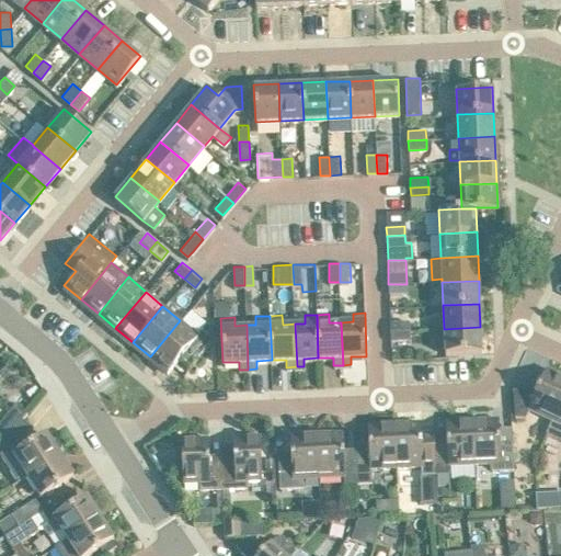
[(390,332),(409,331),(409,319),(390,320),(390,332)]
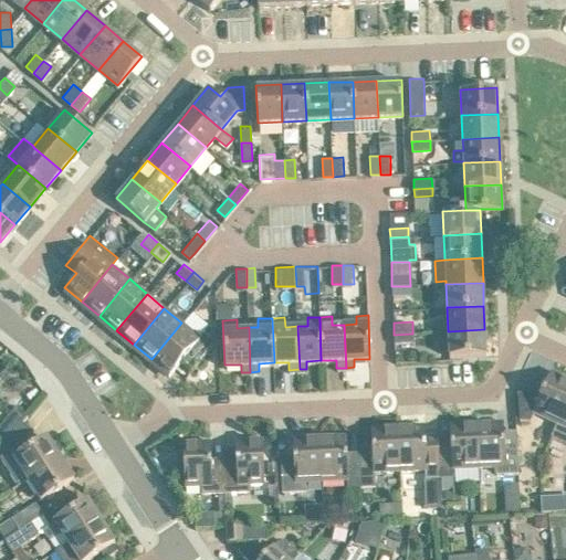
[(196,334),(181,323),(152,359),(169,373),(180,360),(190,368),(215,338),(201,327),(196,334)]
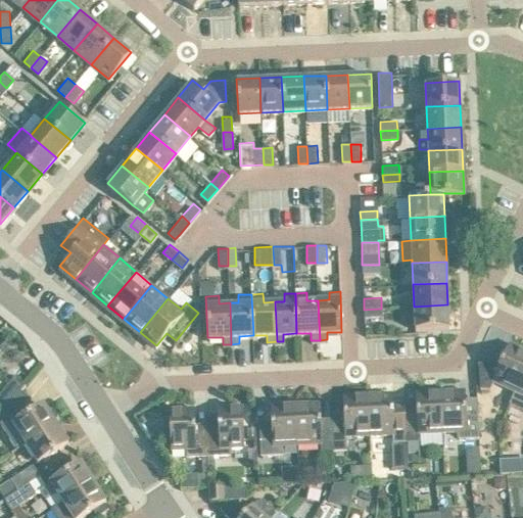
[(415,328),(448,326),(447,304),(414,307),(415,328)]
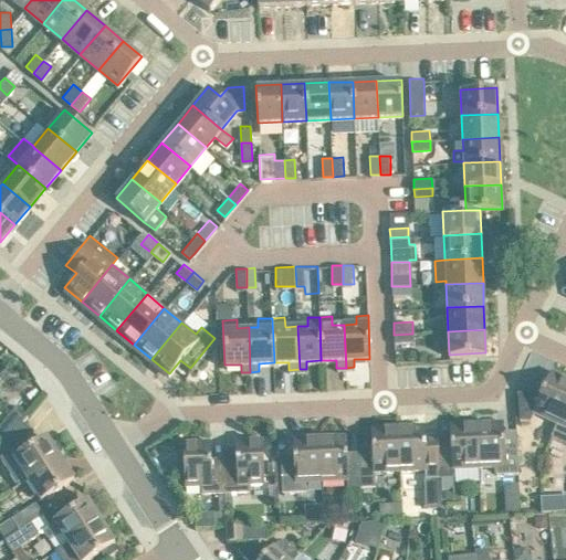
[(556,421),(565,400),(565,376),(551,369),(541,392),(536,390),(517,391),(520,419),(531,418),(534,410),(556,421)]
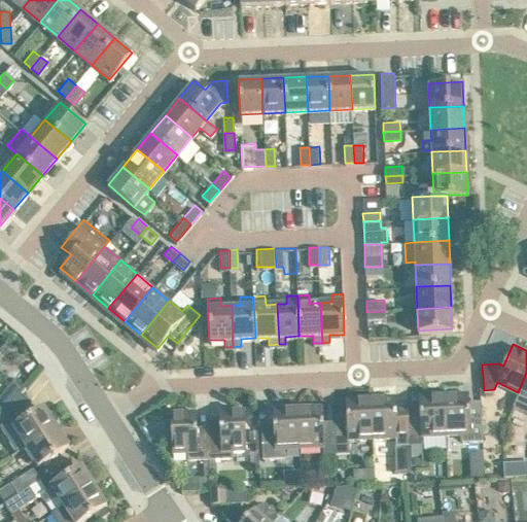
[(526,373),(518,392),(519,392),(514,405),(526,411),(526,373)]
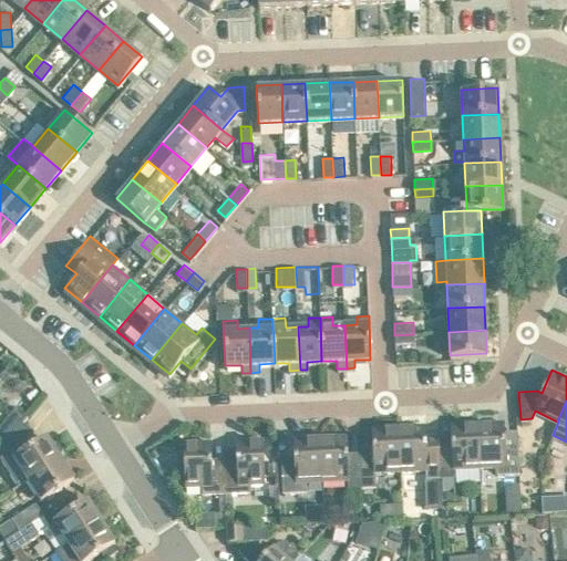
[(21,419),(28,413),(17,404),(0,423),(0,439),(3,442),(21,419)]
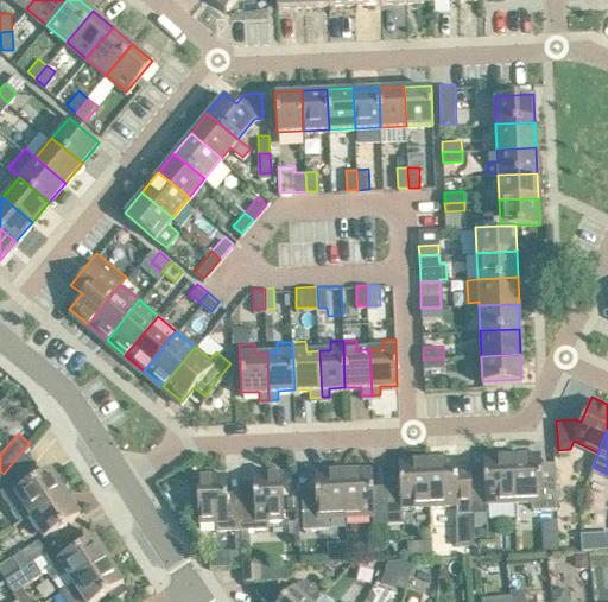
[(35,460),(23,450),(4,474),(13,482),(1,490),(20,519),(29,513),(64,490),(63,488),(64,487),(67,482),(61,473),(55,473),(54,474),(50,468),(33,479),(27,469),(35,460)]
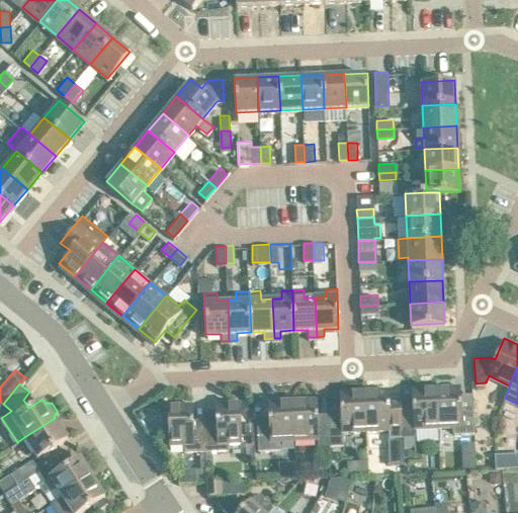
[(461,408),(460,385),(436,386),(438,426),(452,425),(452,430),(456,433),(461,432),(475,432),(473,408),(461,408)]
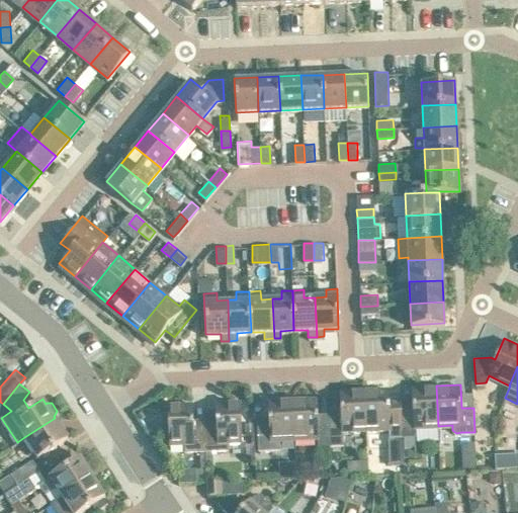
[(402,435),(415,434),(415,427),(438,426),(436,386),(412,387),(413,410),(401,411),(402,435)]
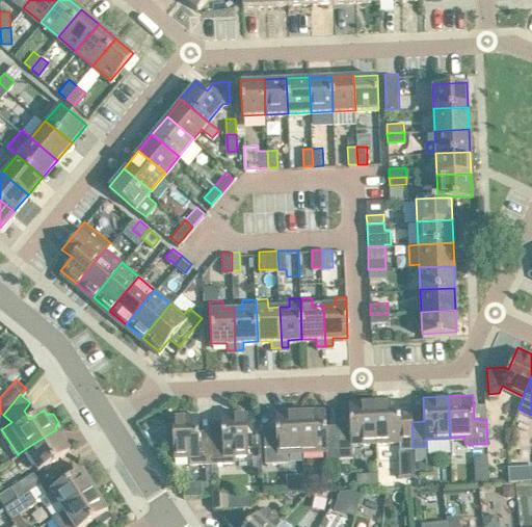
[(400,448),(413,447),(411,422),(410,406),(399,406),(399,398),(374,399),(375,441),(399,440),(400,448)]
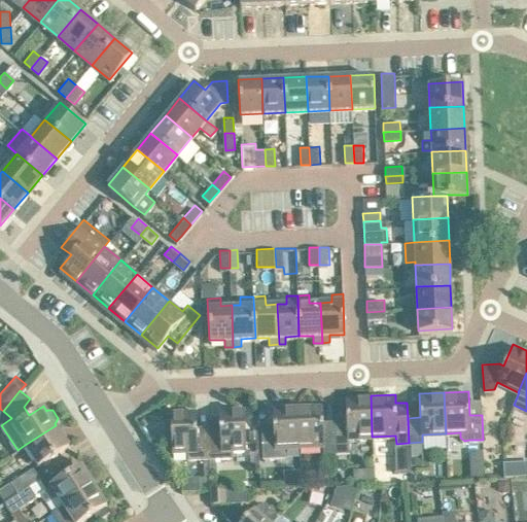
[(336,452),(349,452),(349,438),(372,437),(371,395),(346,396),(347,426),(336,427),(336,452)]
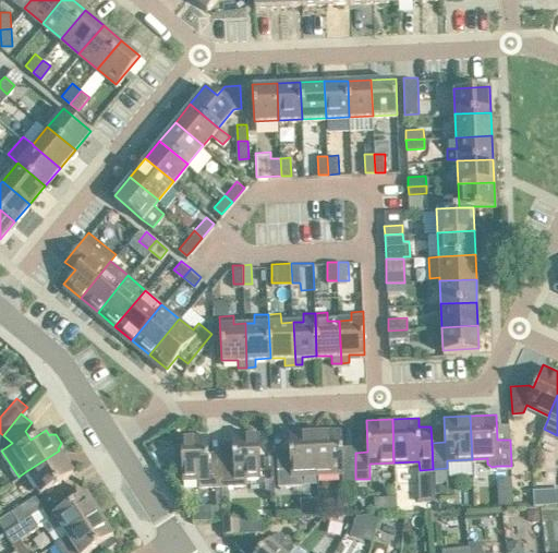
[(342,454),(341,428),(315,429),(317,472),(341,471),(341,480),(355,479),(355,453),(342,454)]
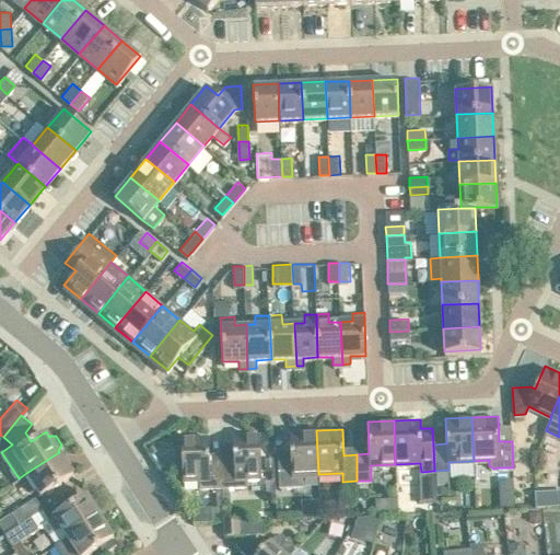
[(279,486),(303,485),(303,475),(318,474),(316,430),(290,431),(291,458),(278,458),(279,486)]
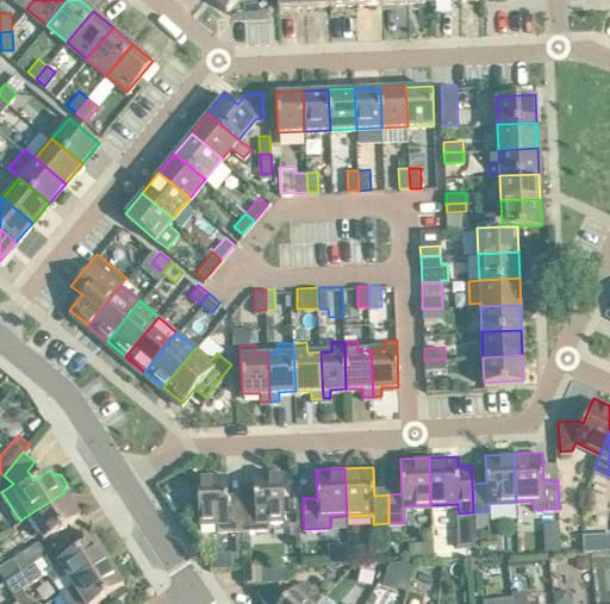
[(242,530),(268,529),(268,520),(285,520),(282,471),(254,472),(255,500),(241,500),(242,530)]
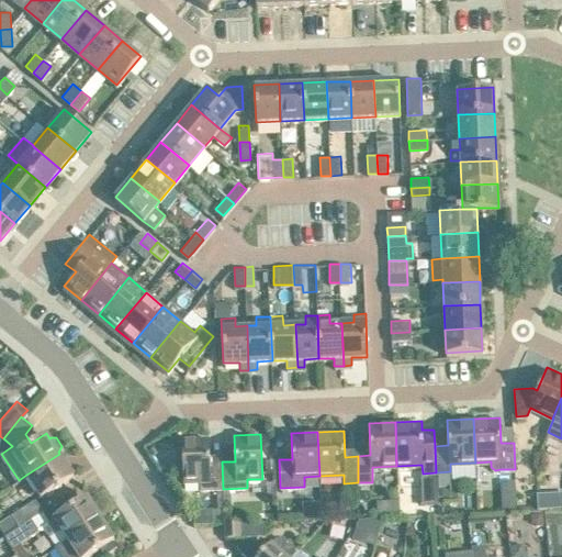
[(210,463),(209,436),(181,437),(183,481),(199,481),(199,490),(223,489),(222,461),(210,463)]
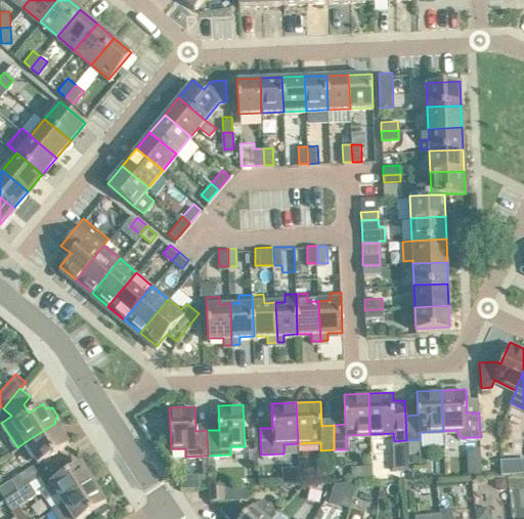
[(38,462),(69,442),(55,423),(25,442),(38,462)]
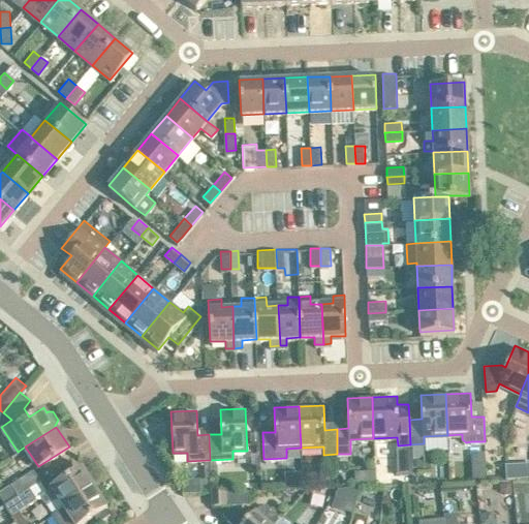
[(53,513),(95,486),(83,466),(51,487),(39,494),(45,503),(47,503),(53,513)]
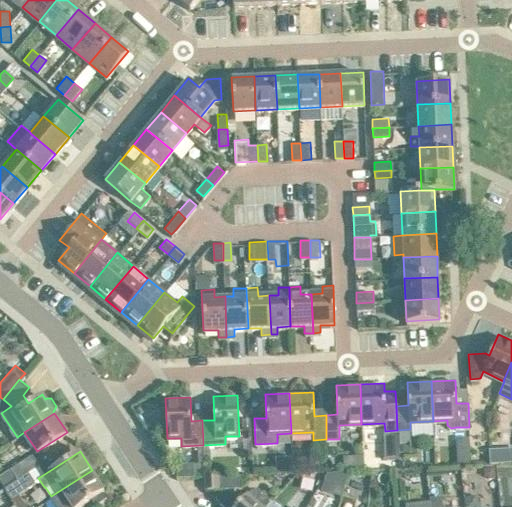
[(469,451),(457,451),(458,463),(470,463),(469,451)]
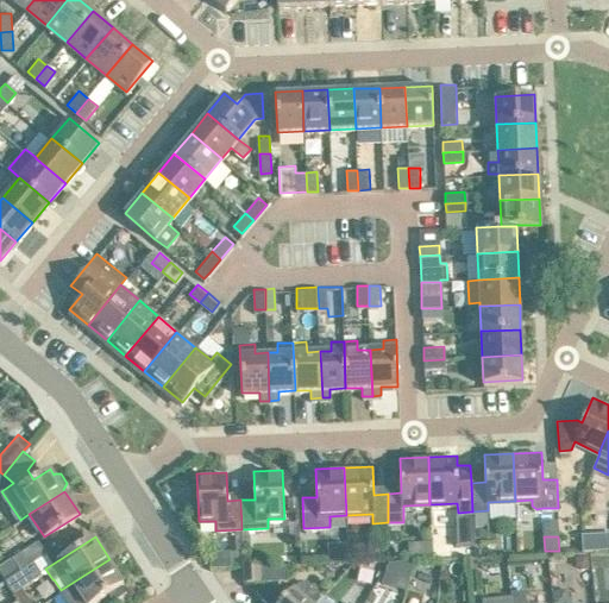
[(12,556),(20,569),(33,559),(46,551),(38,538),(12,556)]
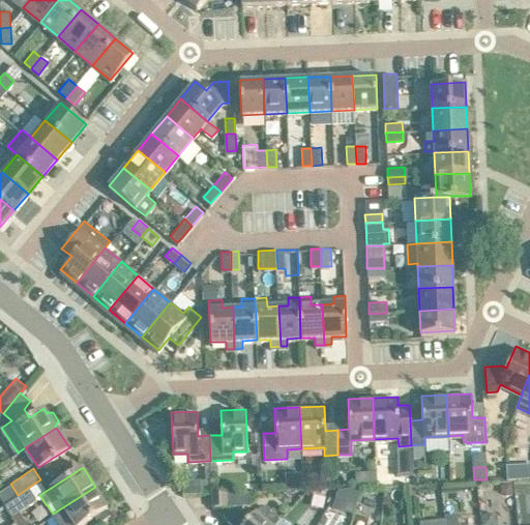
[(330,483),(324,494),(336,500),(343,489),(330,483)]
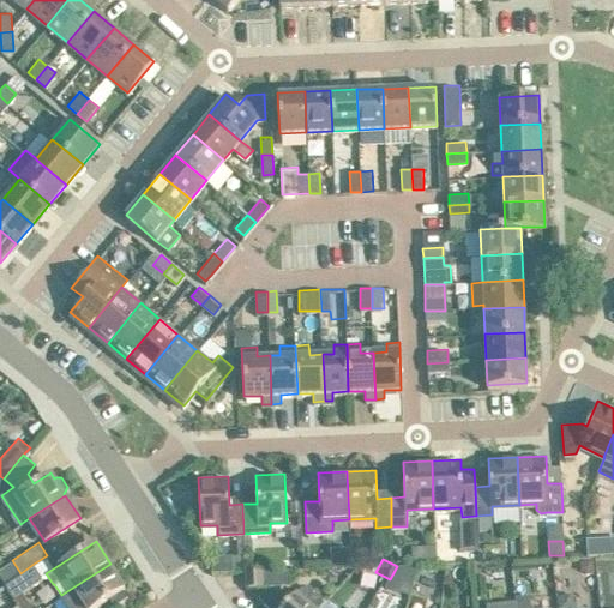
[(0,566),(0,573),(4,579),(17,571),(11,560),(0,566)]
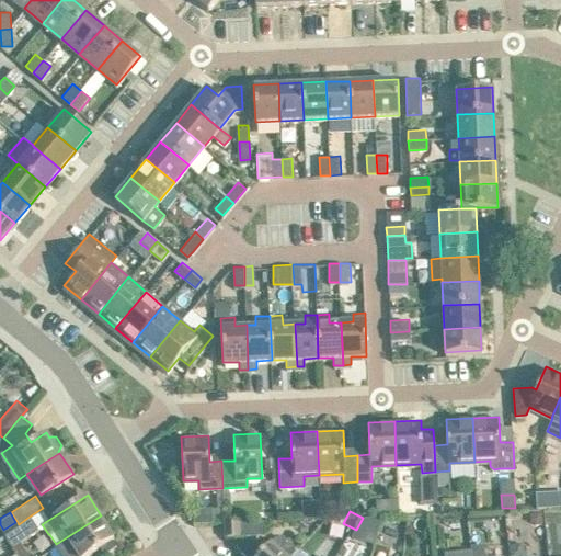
[(385,532),(401,531),(401,514),(385,515),(385,532)]
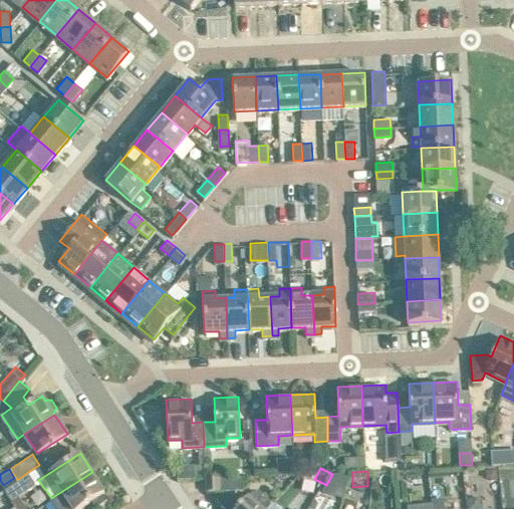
[(11,499),(35,483),(28,472),(17,480),(4,488),(11,499)]
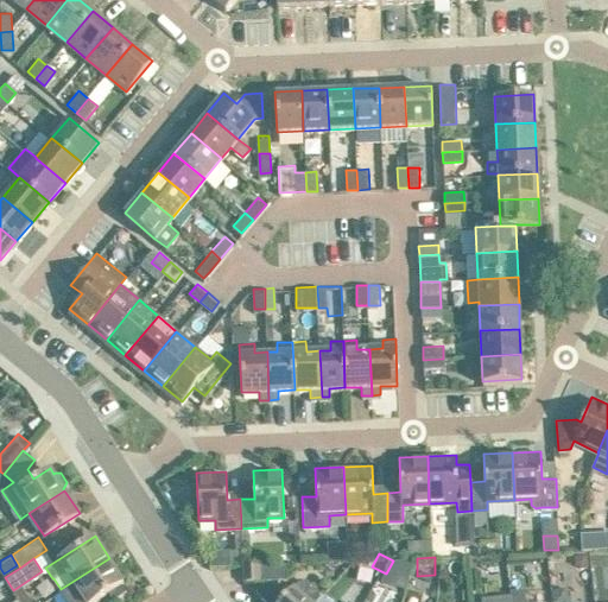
[(122,593),(118,584),(124,581),(109,558),(61,589),(59,589),(68,601),(89,601),(108,590),(113,599),(122,593)]
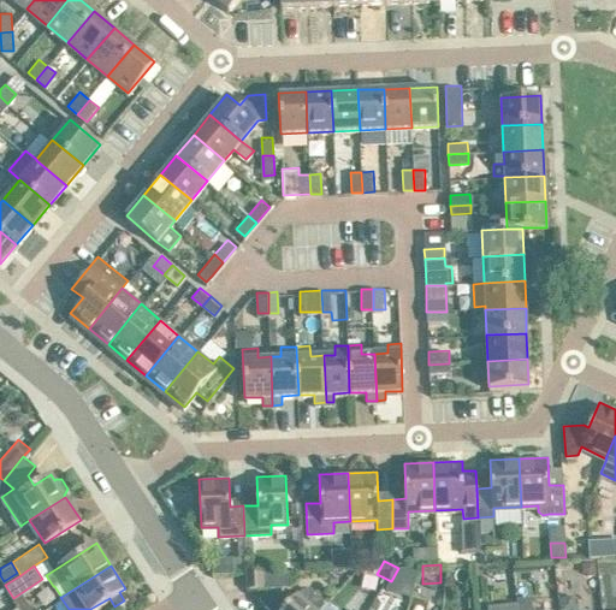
[(284,570),(284,569),(247,572),(248,587),(291,585),(290,569),(284,570)]
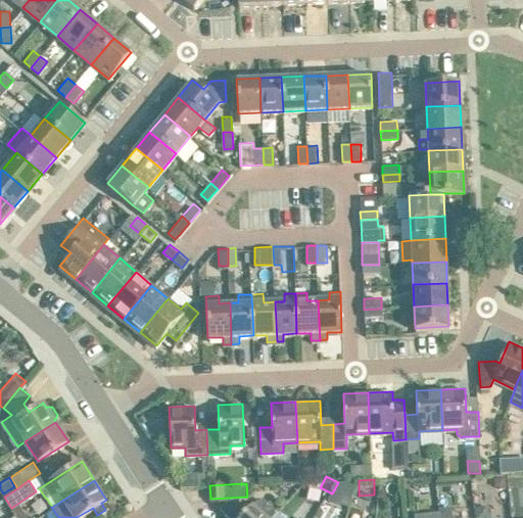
[(270,517),(278,510),(264,498),(257,499),(250,506),(244,501),(224,502),(221,506),(222,511),(230,517),(270,517)]
